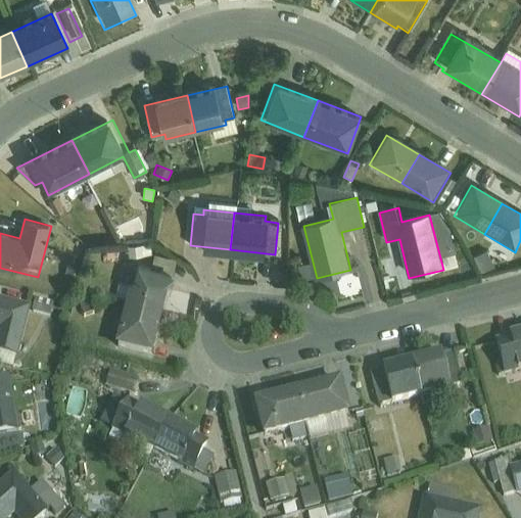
[(125,251),(103,249),(102,264),(124,266),(125,251)]
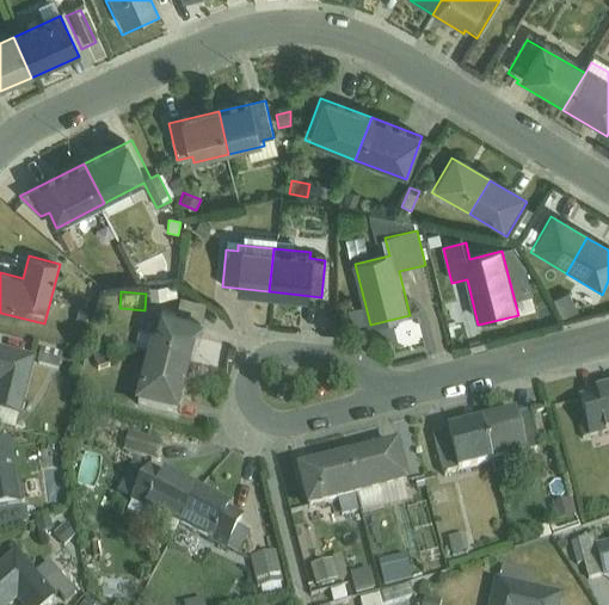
[(151,360),(195,371),(208,321),(164,310),(151,360)]
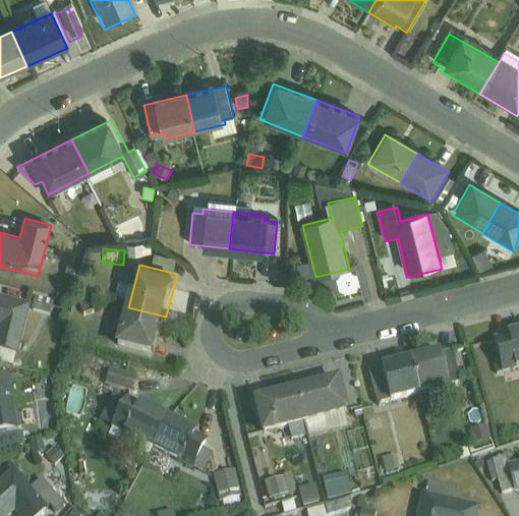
[(66,267),(63,279),(73,282),(76,269),(66,267)]
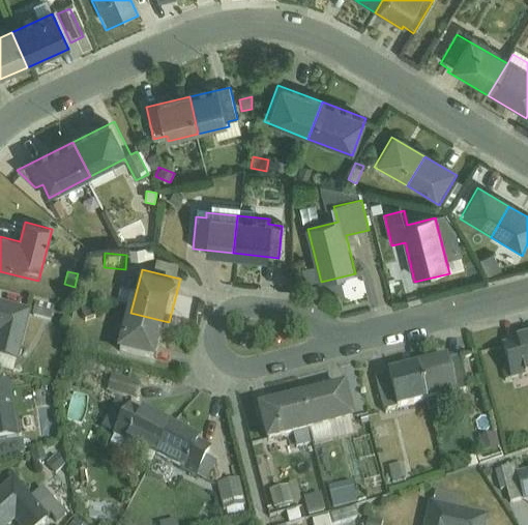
[(30,311),(0,303),(0,357),(19,362),(30,311)]
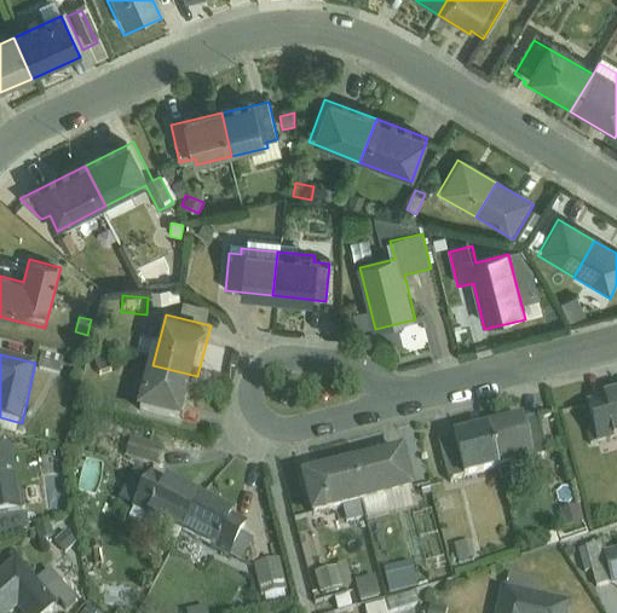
[(59,375),(63,359),(39,354),(36,370),(59,375)]
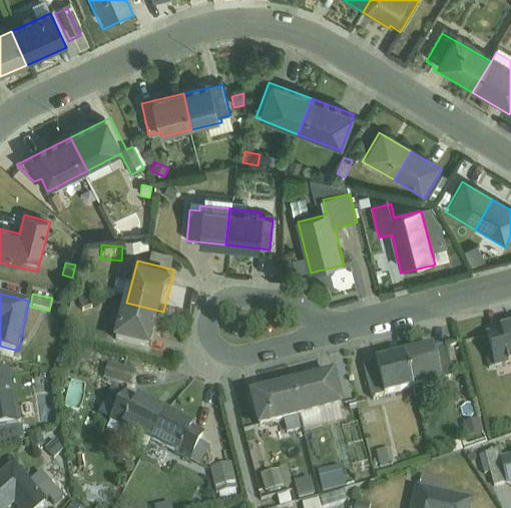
[(115,345),(152,354),(163,312),(126,303),(115,345)]
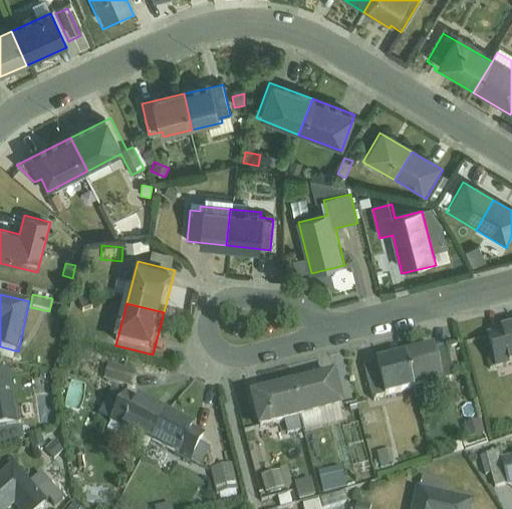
[(496,372),(511,367),(511,332),(487,339),(496,372)]
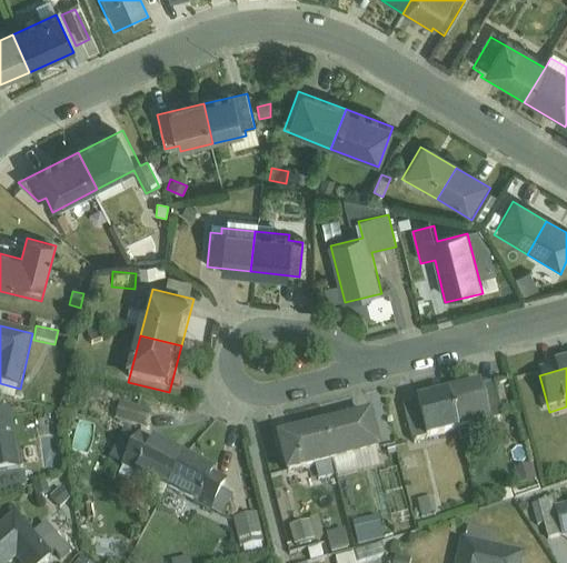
[(499,420),(491,386),(448,398),(458,436),(491,429),(489,423),(499,420)]
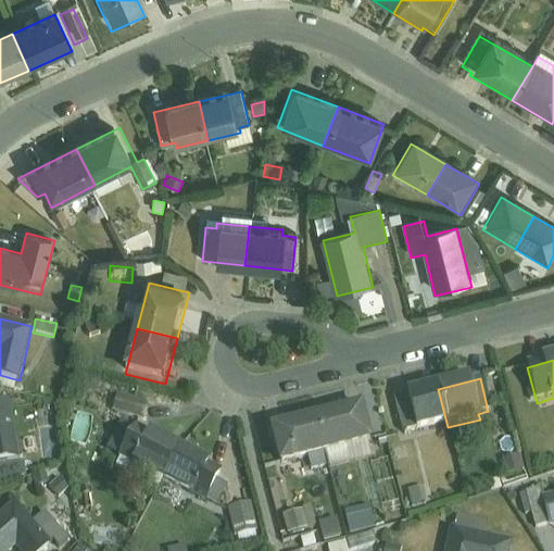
[(448,427),(438,389),(392,401),(401,434),(414,430),(416,436),(448,427)]
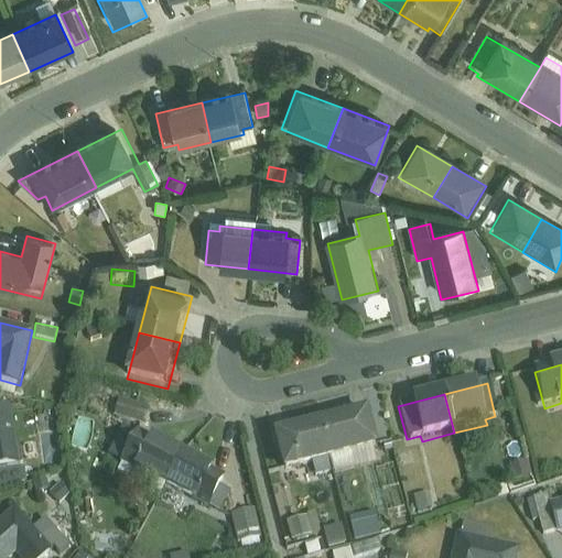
[(146,408),(117,402),(112,419),(141,426),(146,408)]
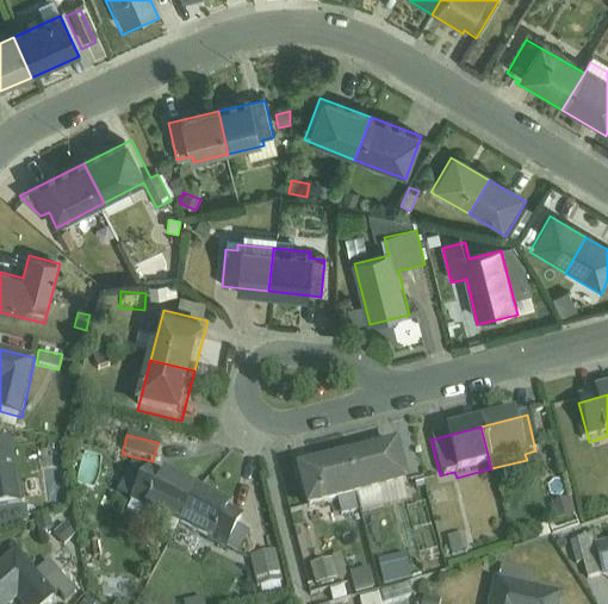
[(12,447),(0,448),(0,512),(22,510),(12,447)]
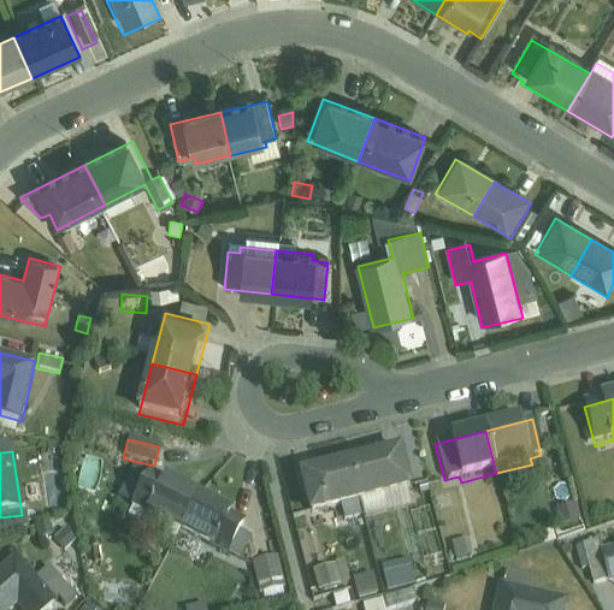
[(365,509),(417,496),(406,454),(354,467),(365,509)]
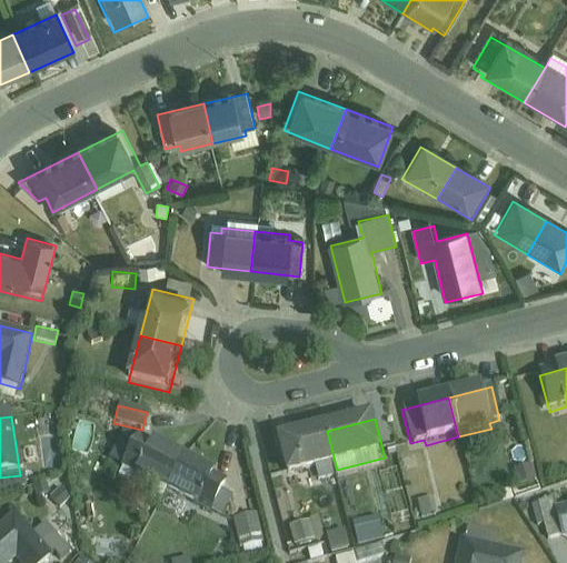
[(51,420),(35,420),(35,439),(51,439),(51,420)]
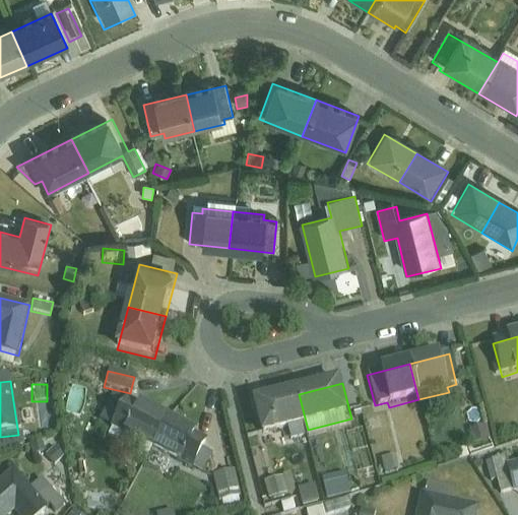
[(264,441),(308,430),(299,394),(255,405),(264,441)]
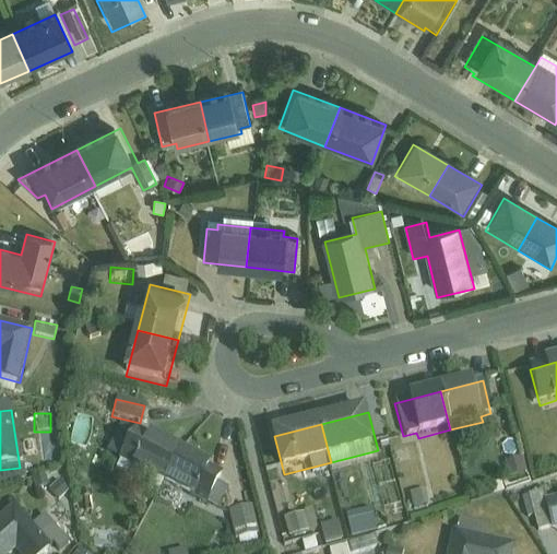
[(162,485),(178,452),(133,429),(117,462),(162,485)]
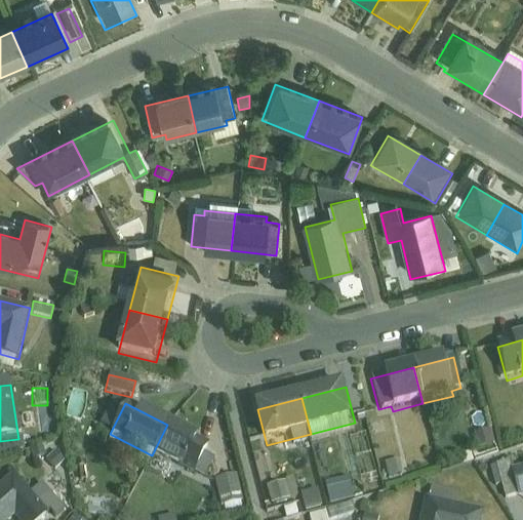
[(35,441),(51,441),(50,406),(34,407),(35,441)]
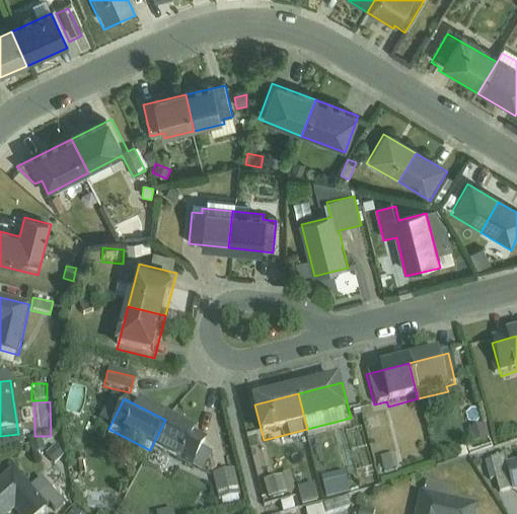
[(478,407),(465,410),(473,446),(488,442),(478,407)]
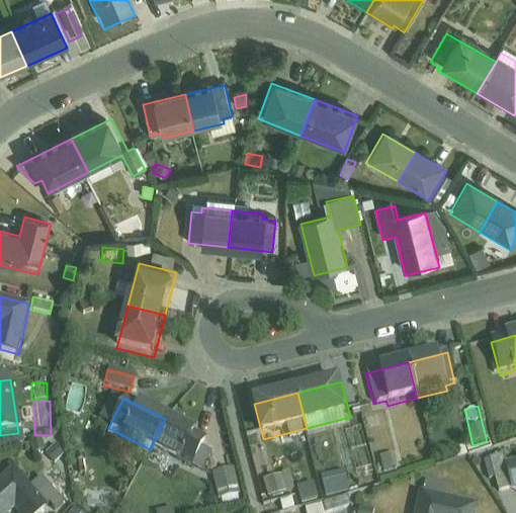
[(191,471),(206,441),(165,419),(150,449),(191,471)]
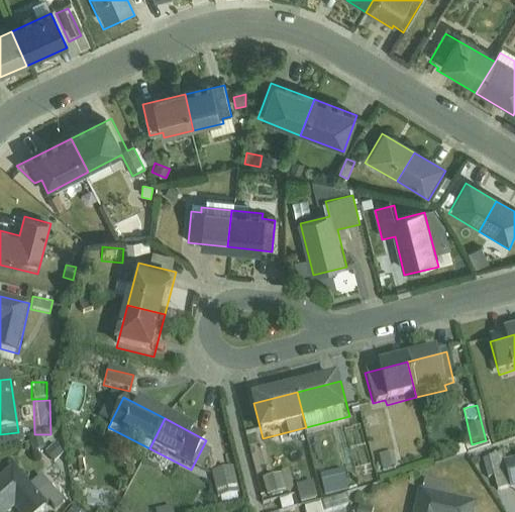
[(32,445),(33,453),(42,452),(41,443),(32,445)]
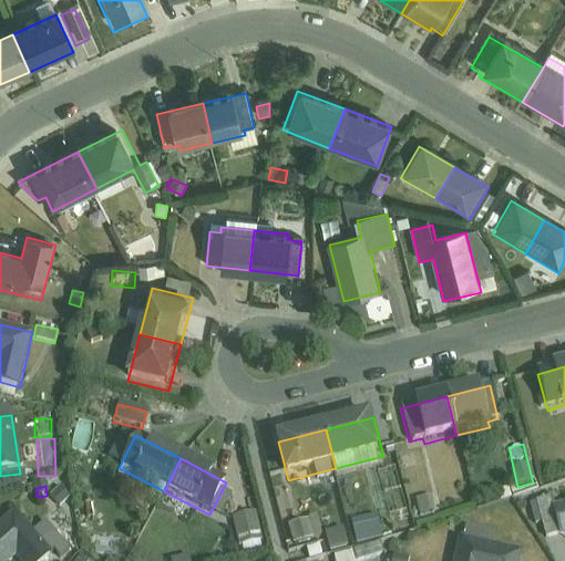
[(431,500),(415,502),(420,525),(435,522),(431,500)]
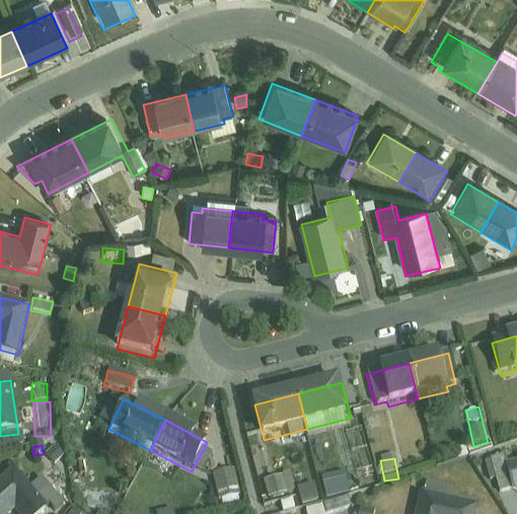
[(516,466),(508,469),(505,459),(489,464),(498,497),(510,494),(511,497),(516,495),(516,466)]
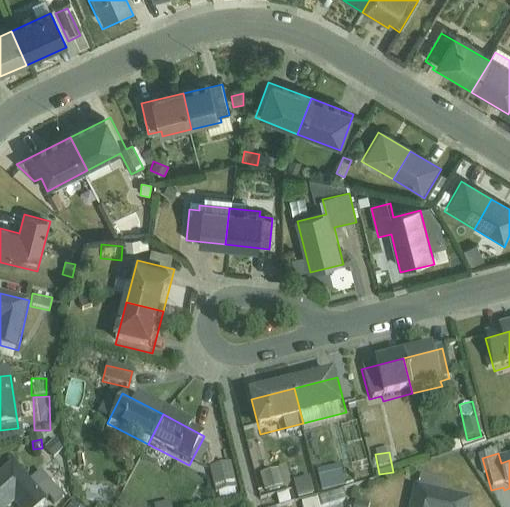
[(13,464),(0,475),(0,506),(46,506),(49,504),(13,464)]
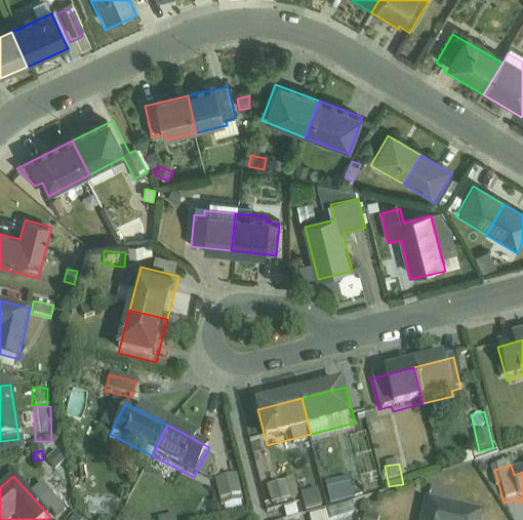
[(374,479),(353,487),(357,498),(378,490),(374,479)]
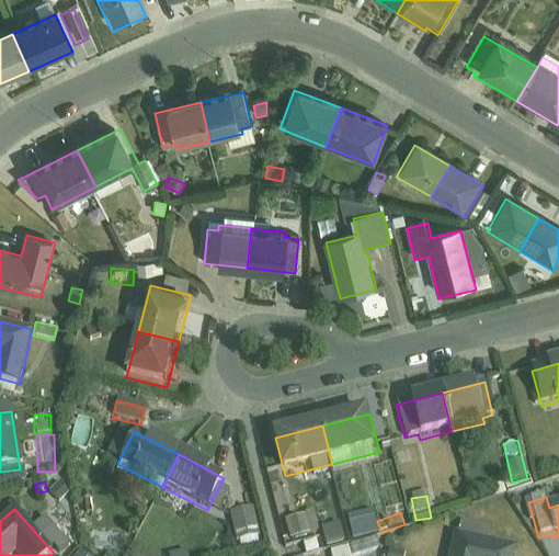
[(254,513),(230,513),(231,548),(255,548),(254,513)]
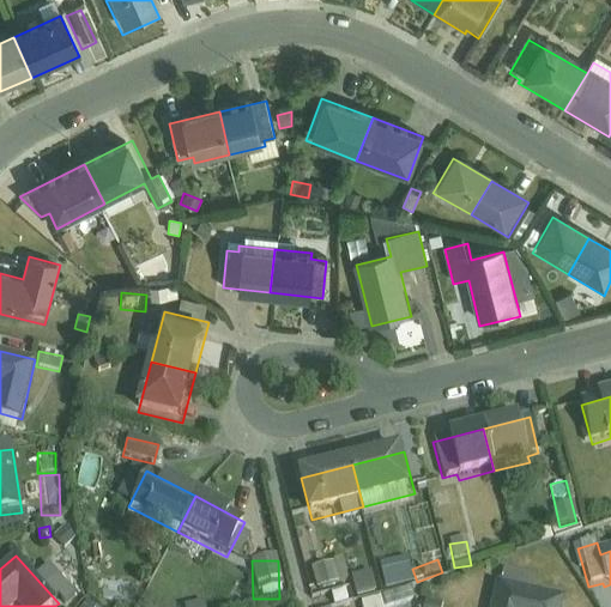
[(342,563),(312,572),(316,592),(348,582),(342,563)]
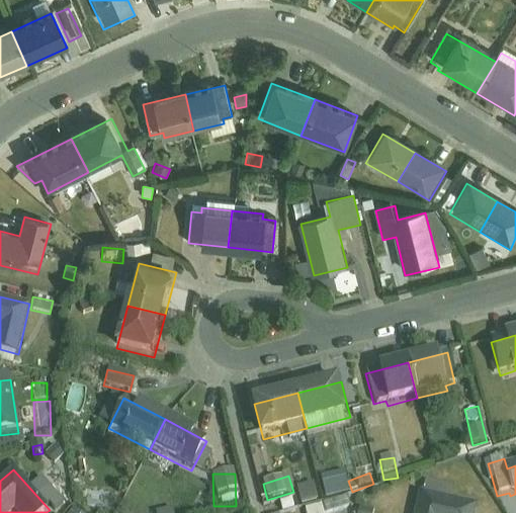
[(424,496),(419,495),(415,512),(477,512),(478,507),(450,502),(452,491),(426,485),(424,496)]
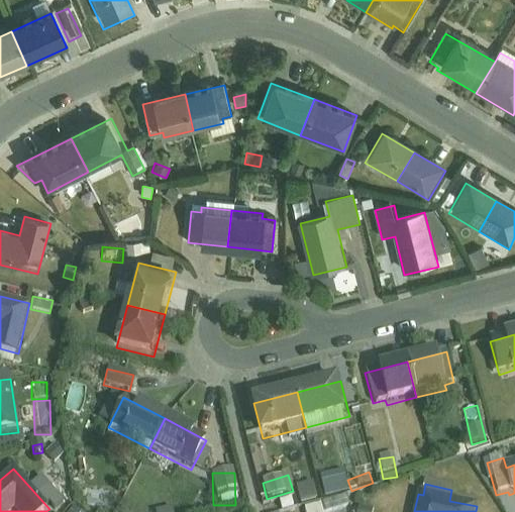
[(310,485),(294,490),(300,510),(316,506),(310,485)]
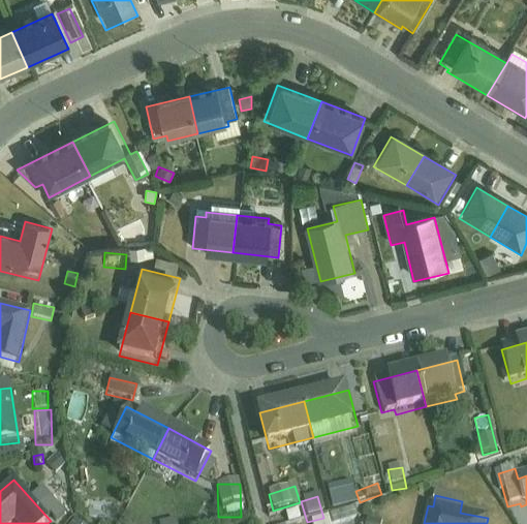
[(107,522),(111,505),(96,503),(93,520),(107,522)]
